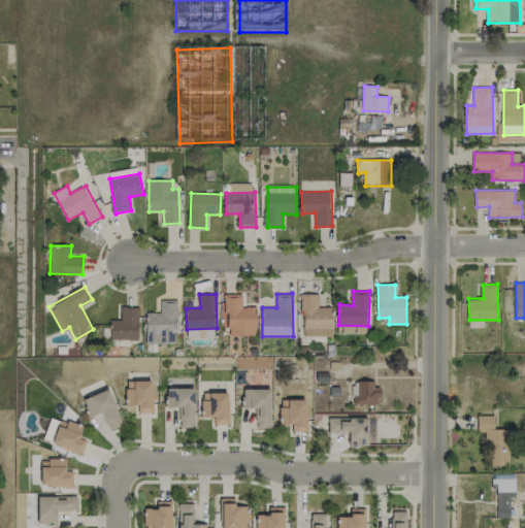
[(228,335),(258,335),(257,307),(242,307),(242,294),(227,294),(228,335)]
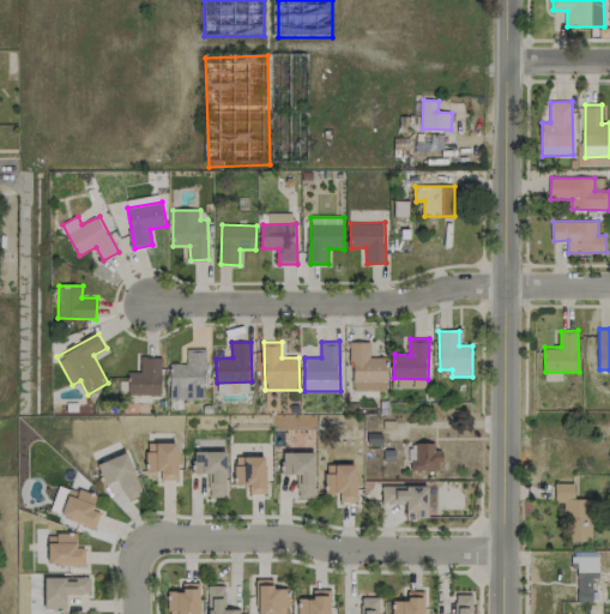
[(387,391),(387,356),(370,356),(370,342),(352,342),(352,391),(387,391)]
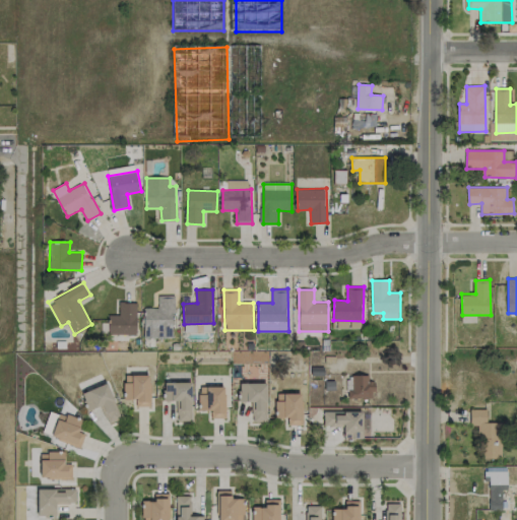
[(144,338),(175,337),(174,296),(159,296),(159,308),(144,308),(144,338)]
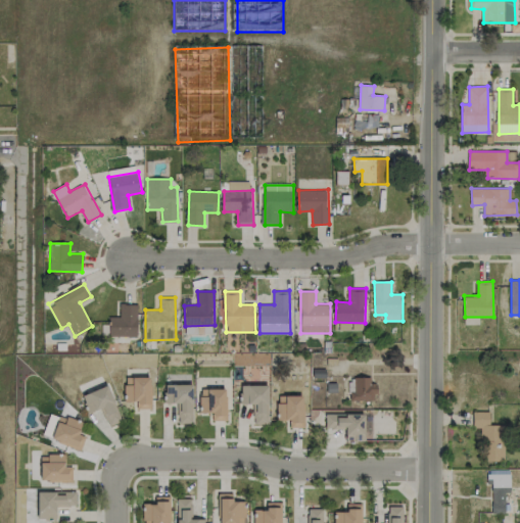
[(137,336),(138,304),(121,303),(121,317),(109,317),(109,335),(137,336)]
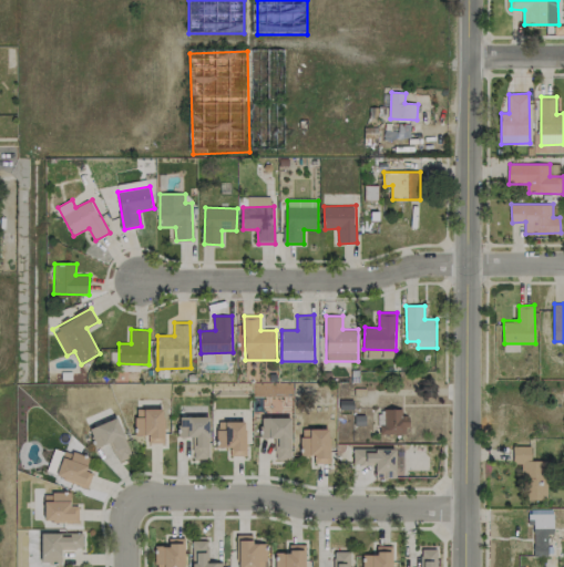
[(165,409),(145,409),(145,418),(135,418),(136,435),(150,435),(150,444),(165,443),(165,409)]
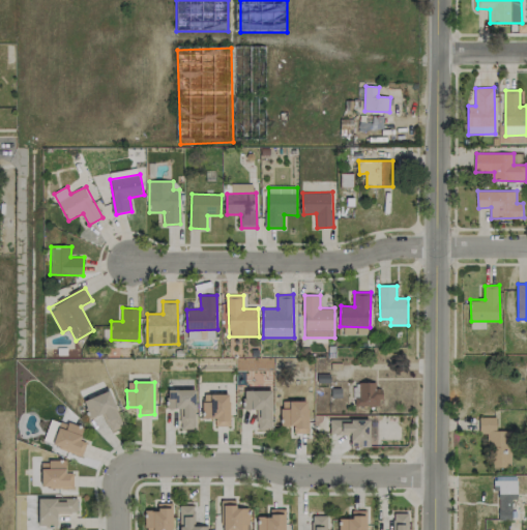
[(355,406),(382,406),(382,390),(377,390),(377,383),(356,382),(355,406)]
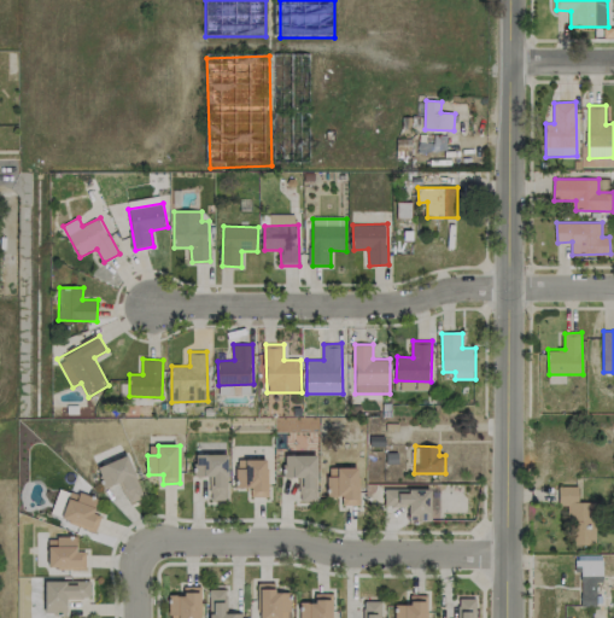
[(228,454),(196,454),(197,477),(212,476),(212,500),(229,500),(228,454)]
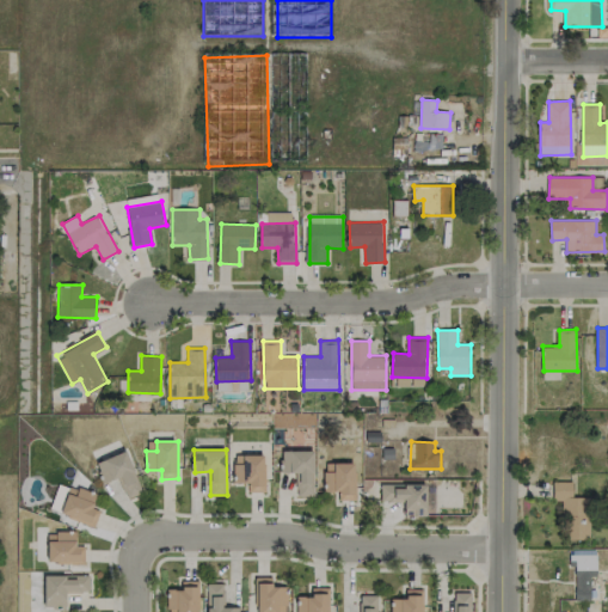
[(145,493),(127,451),(97,463),(105,483),(121,477),(129,499),(145,493)]
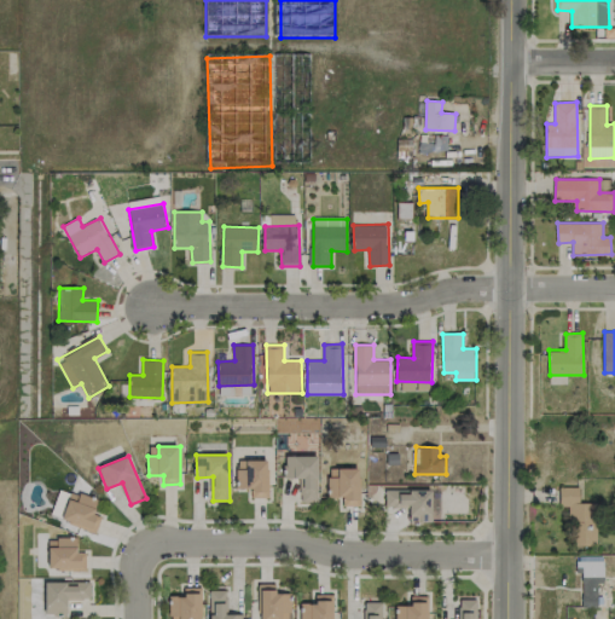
[(318,502),(319,456),(285,456),(285,479),(302,479),(302,502),(318,502)]
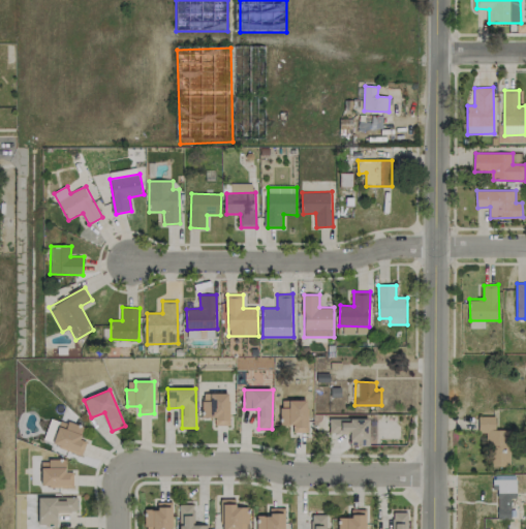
[(216,426),(230,425),(229,393),(212,394),(212,401),(203,402),(203,417),(216,417),(216,426)]
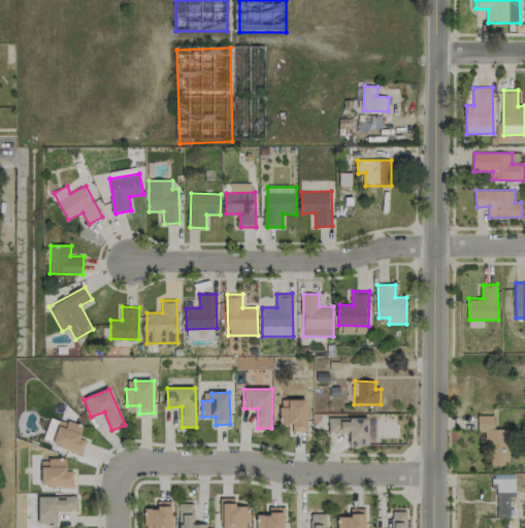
[(281,406),(281,424),(294,424),(294,432),(308,431),(307,399),(288,399),(289,406),(281,406)]
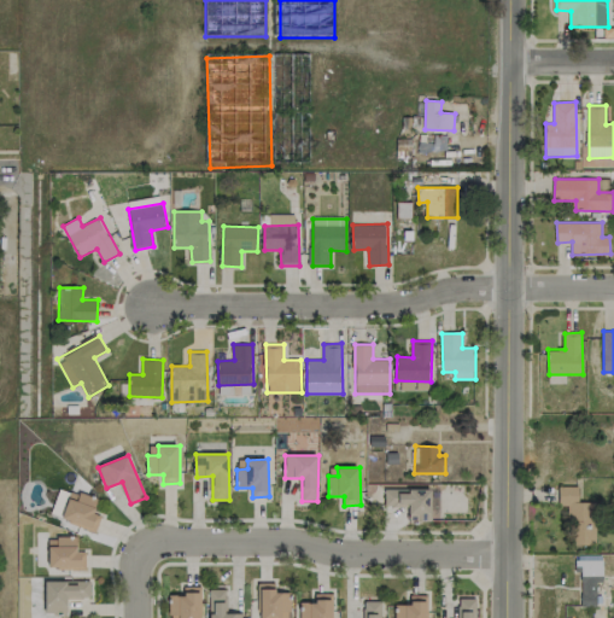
[(579,487),(560,487),(560,506),(571,505),(572,544),(597,543),(596,502),(579,502),(579,487)]
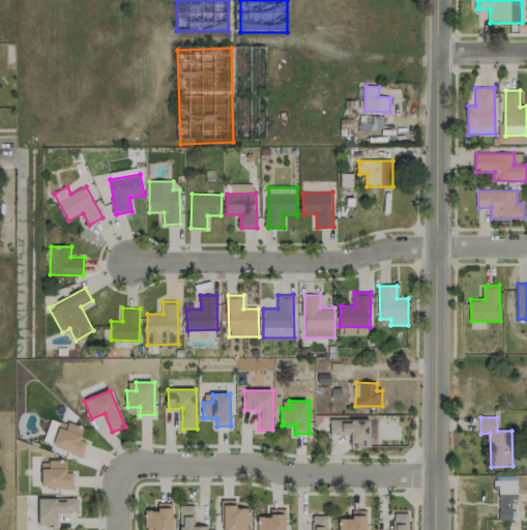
[(371,419),(331,419),(331,434),(351,434),(351,447),(371,447),(371,419)]
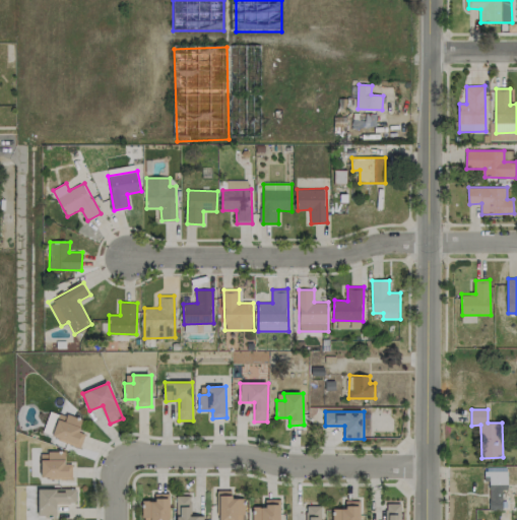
[(82,446),(85,434),(79,432),(82,419),(58,413),(53,439),(82,446)]
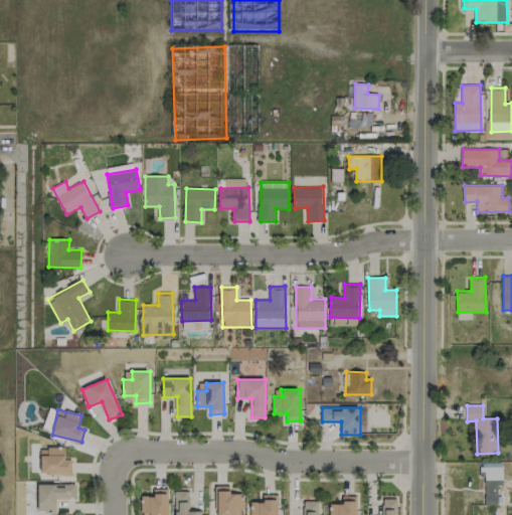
[(72,474),(72,459),(64,460),(64,448),(40,449),(40,474),(72,474)]
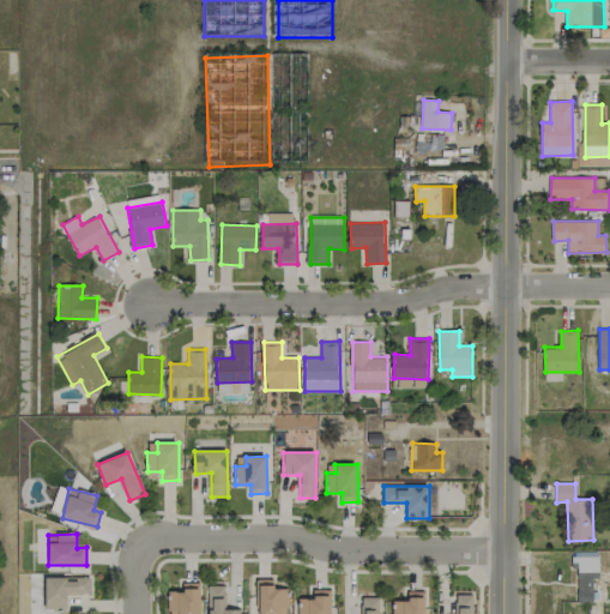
[(597,602),(597,557),(573,555),(573,567),(579,569),(579,601),(597,602)]
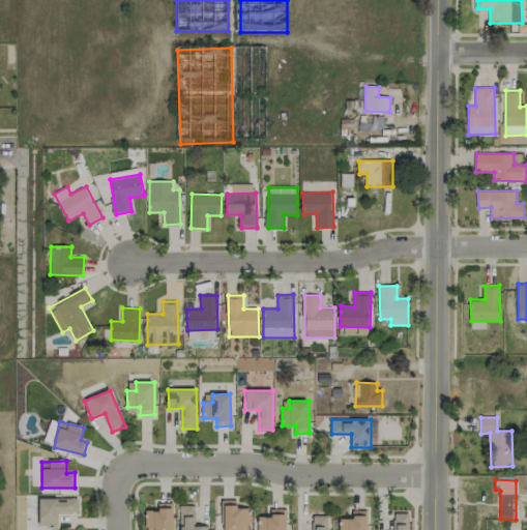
[(79,499),(38,498),(38,525),(58,526),(58,512),(78,513),(79,499)]
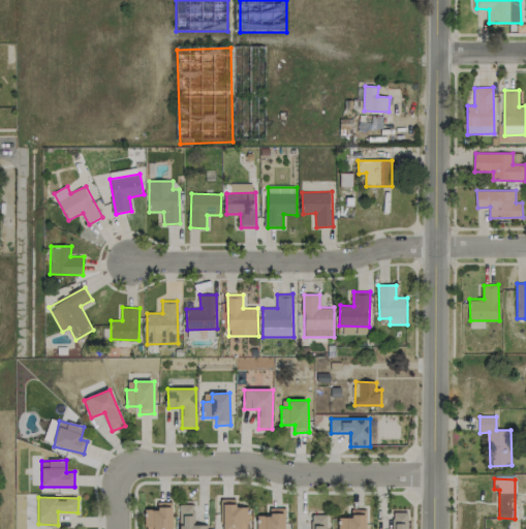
[(223,528),(249,528),(249,507),(237,507),(237,498),(223,499),(223,528)]
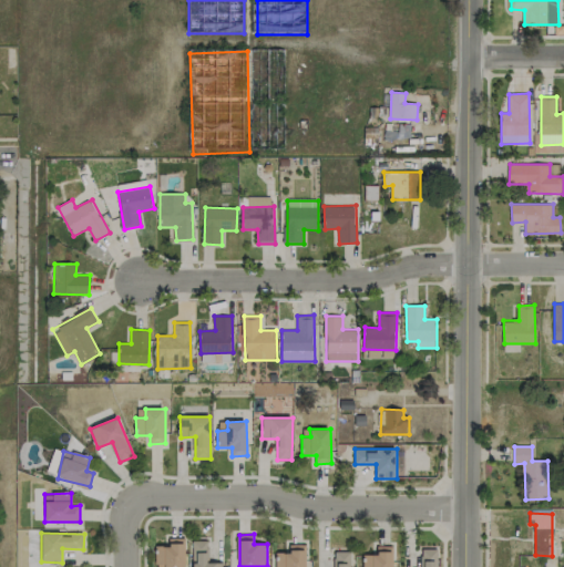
[(185,566),(185,537),(170,537),(170,546),(157,546),(156,566),(185,566)]
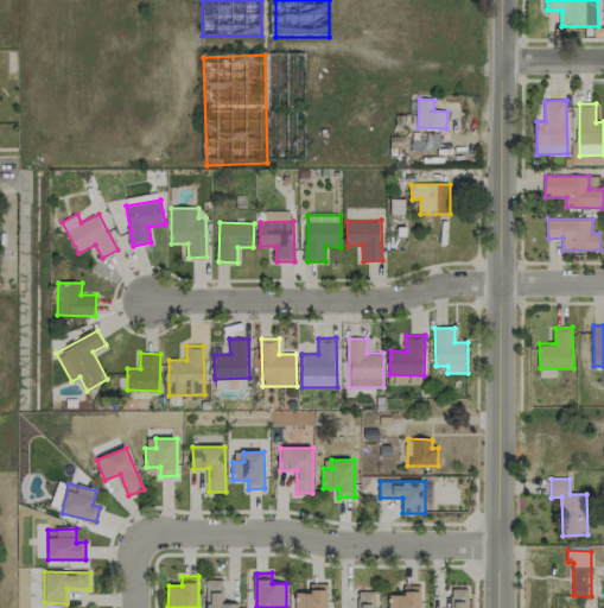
[(207,607),(236,607),(237,603),(224,603),(224,580),(207,580),(207,607)]
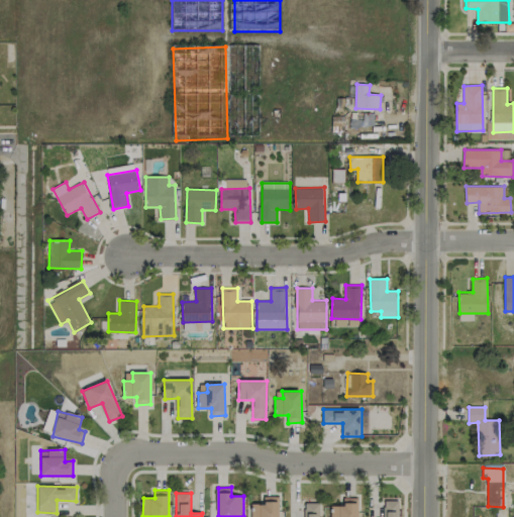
[(253,504),(252,516),(278,516),(279,496),(265,496),(265,504),(253,504)]
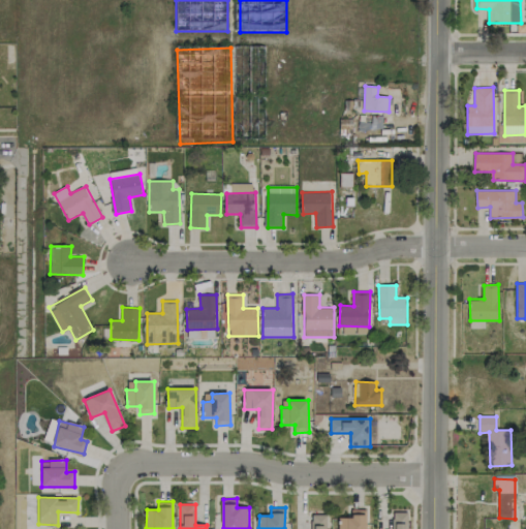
[(351,517),(339,517),(339,528),(366,528),(366,509),(351,509),(351,517)]
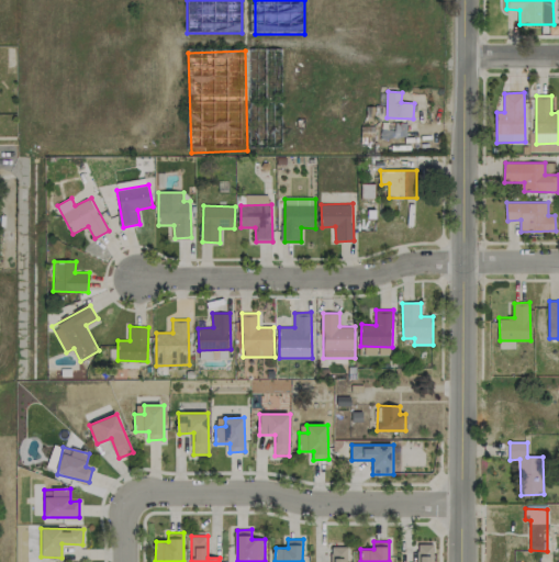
[(433,561),(433,543),(418,543),(418,561),(433,561)]
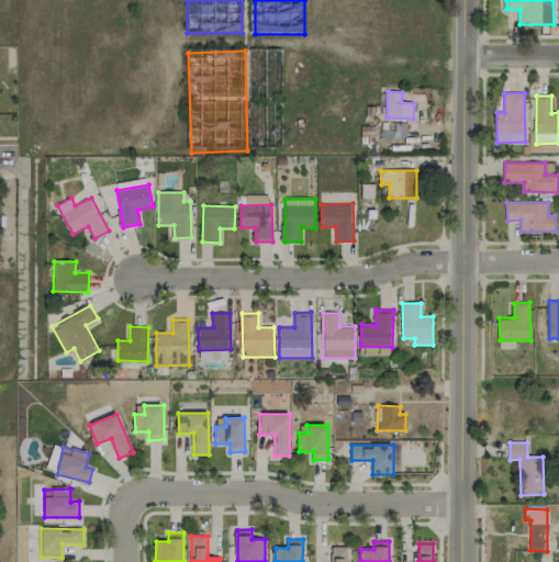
[(348,561),(348,547),(333,547),(333,561),(348,561)]
